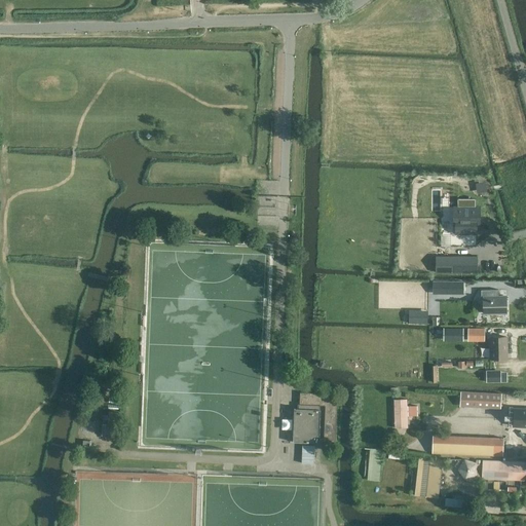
[(454,208),(454,225),(456,225),(456,234),(476,234),(476,225),(479,225),(479,208),(476,208),(476,199),(458,199),(458,208),(454,208)]
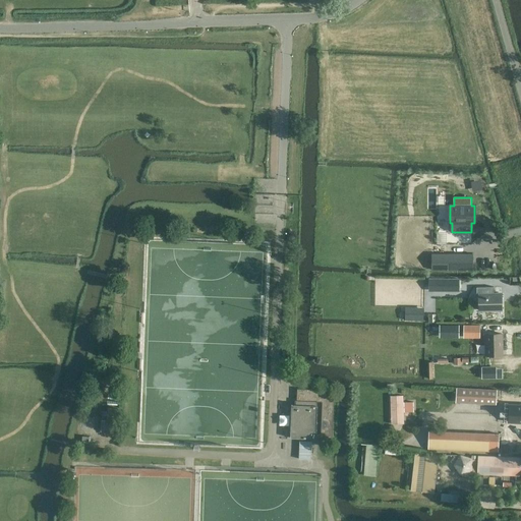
[(473,253),(431,252),(430,269),(473,270),(473,253)]
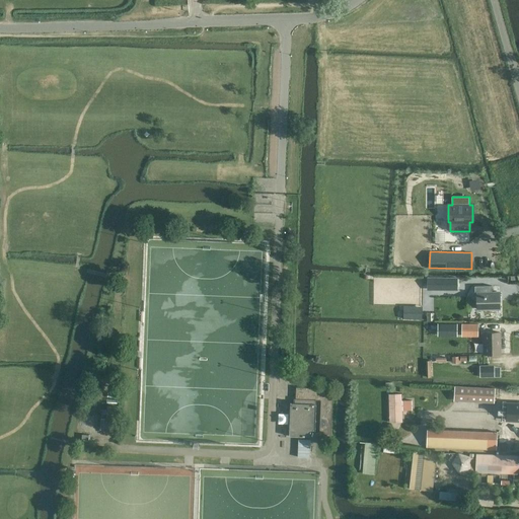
[(457,289),(457,279),(431,279),(427,279),(427,289),(431,289),(457,289)]
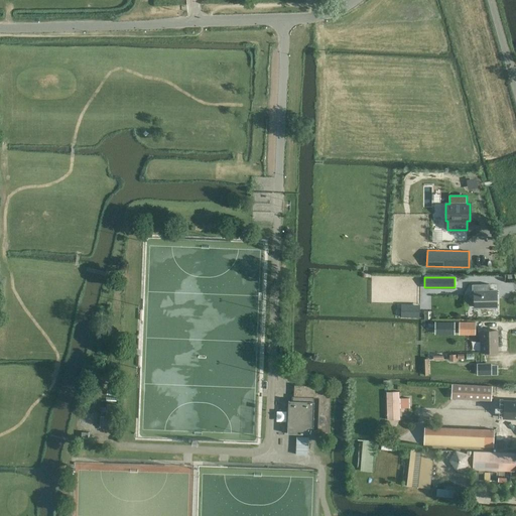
[(475,307),(496,307),(496,291),(489,291),(489,290),(489,285),(489,284),(472,285),(472,292),(475,292),(475,307)]
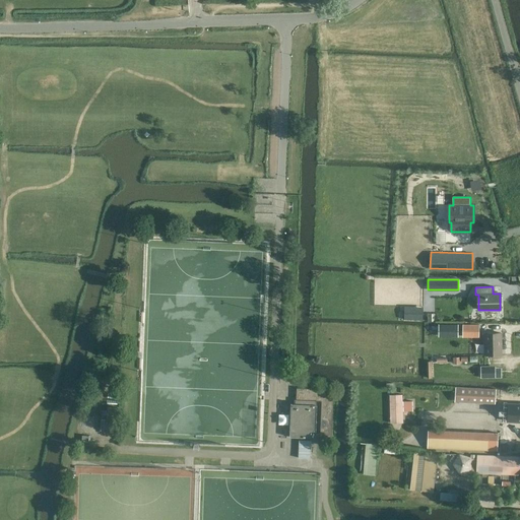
[(403,319),(423,319),(423,307),(403,307),(403,319)]
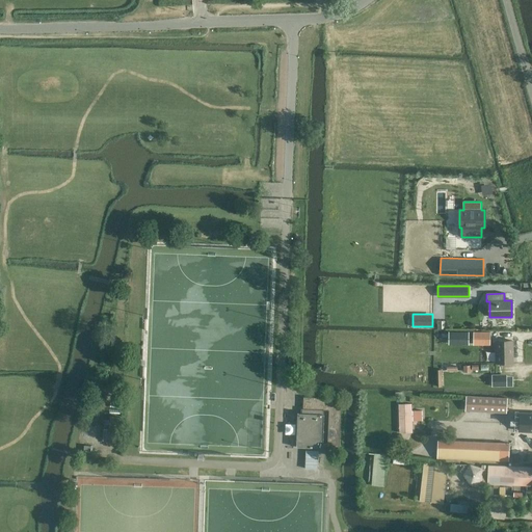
[(450,333),(450,341),(461,341),(461,342),(468,342),(469,333),(450,333)]
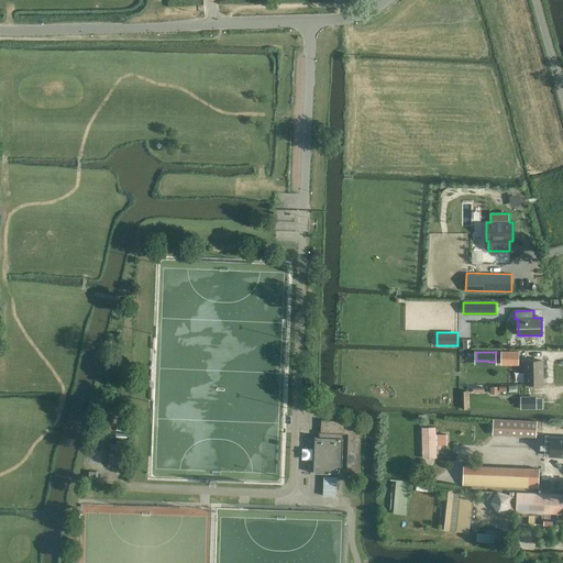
[(500,363),(518,363),(518,352),(500,352),(500,363)]
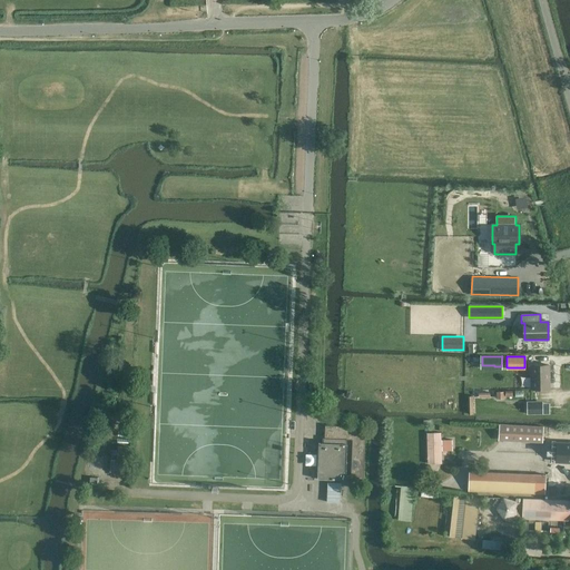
[(549,365),(531,365),(531,389),(549,389),(549,365)]
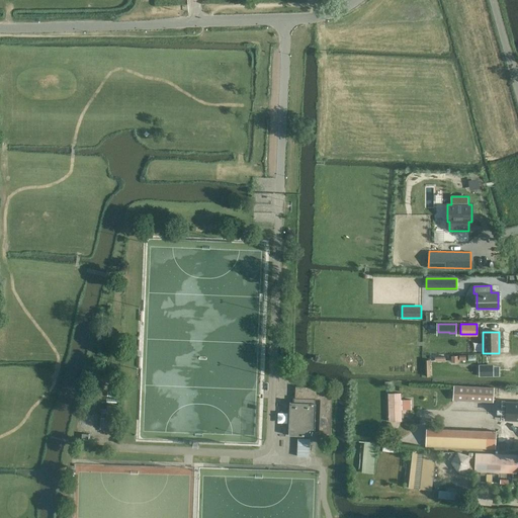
[(493,376),(493,367),(479,367),(479,376),(493,376)]
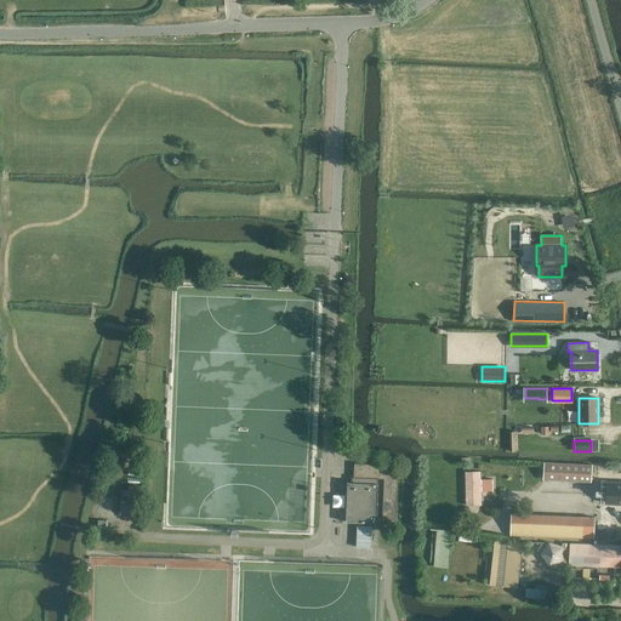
[(591,482),(592,466),(543,462),(542,478),(591,482)]
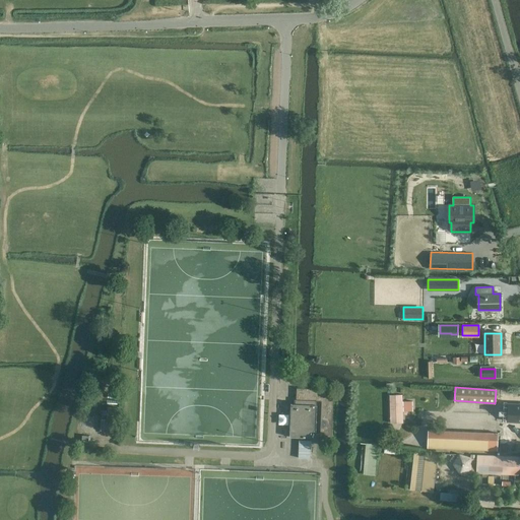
[(328,390),(297,388),(296,404),(291,404),(291,403),(290,403),(289,438),(303,438),(303,437),(316,438),(317,401),(321,401),(320,438),(332,438),(333,401),(328,401),(328,390)]
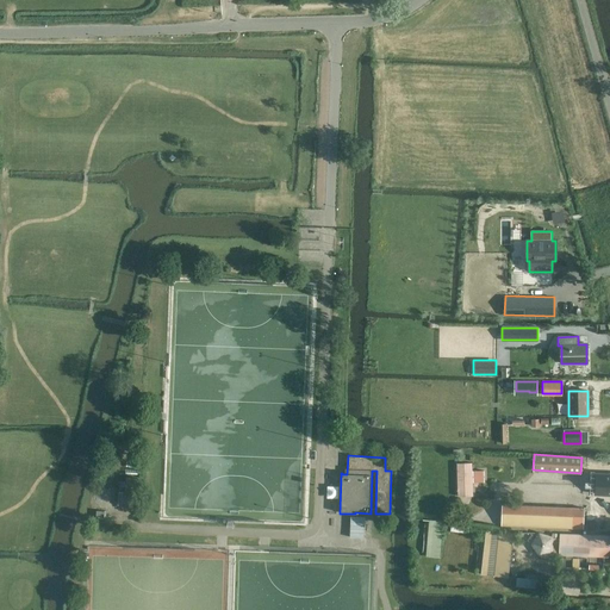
[(585,495),(595,495),(595,456),(585,456),(585,495)]
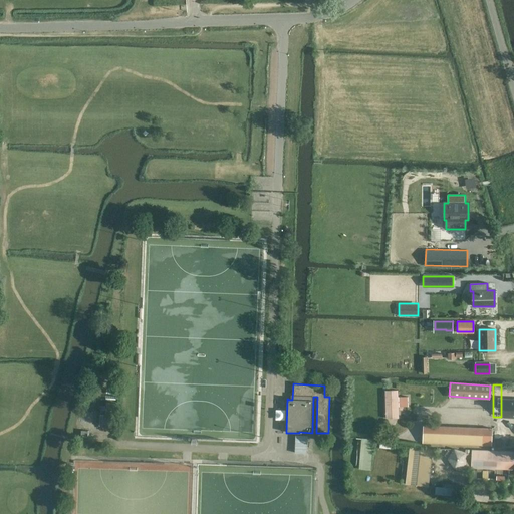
[(398,391),(390,391),(384,391),(386,419),(398,418),(398,407),(408,407),(408,397),(398,398),(398,391)]
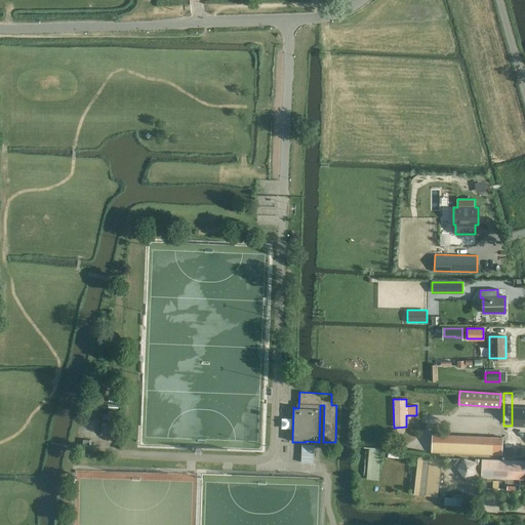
[(524,408),(513,408),(512,426),(524,426),(524,408)]
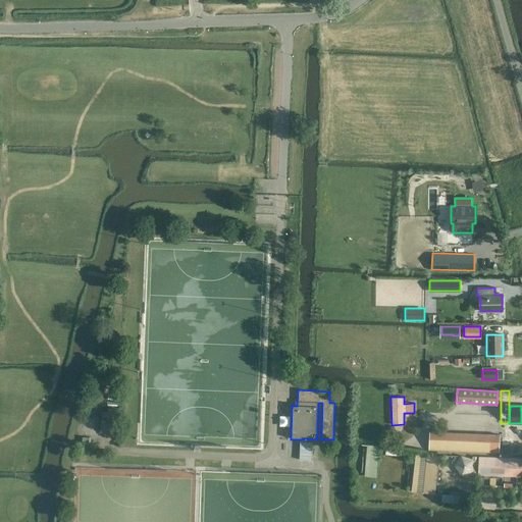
[(500,435),(429,432),(428,450),(500,453),(500,435)]
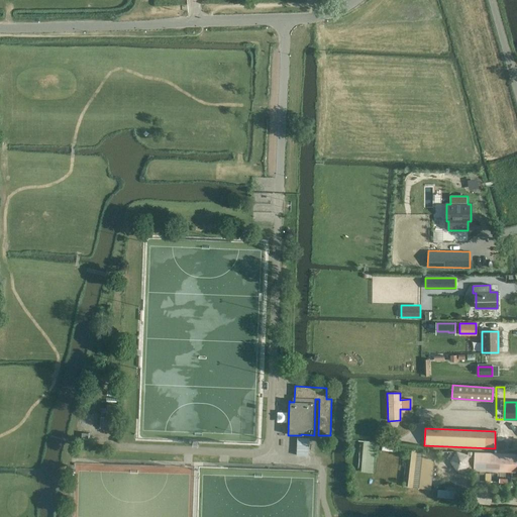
[(297,454),(309,454),(310,436),(297,436),(297,454)]
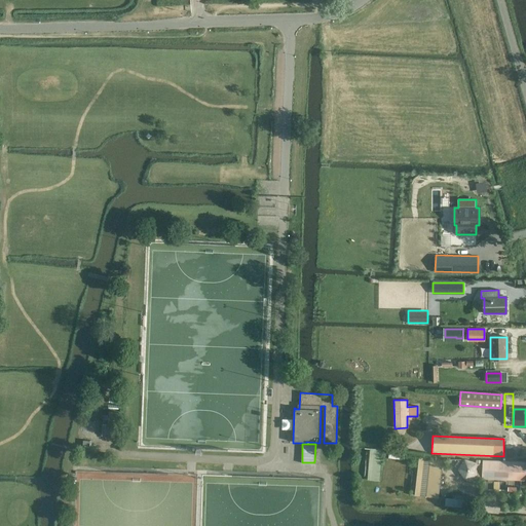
[(372,481),(380,481),(383,450),(375,449),(372,481)]
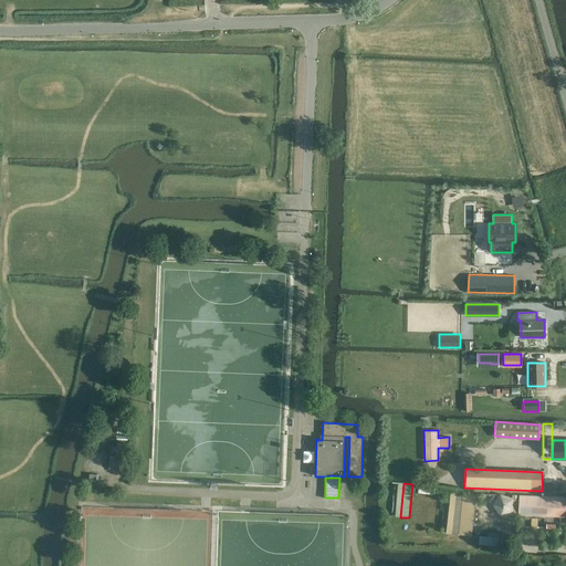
[(459,535),(472,536),(475,494),(463,493),(459,535)]
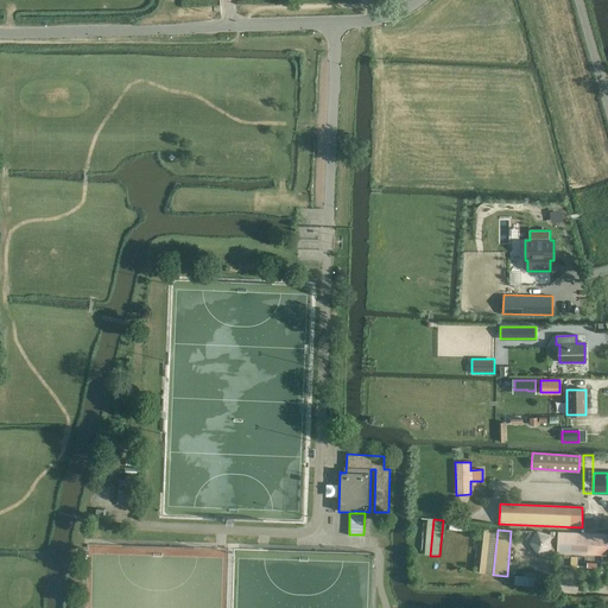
[(607,534),(557,532),(557,537),(550,537),(537,532),(530,543),(538,553),(550,550),(557,550),(557,553),(607,555),(607,534)]
